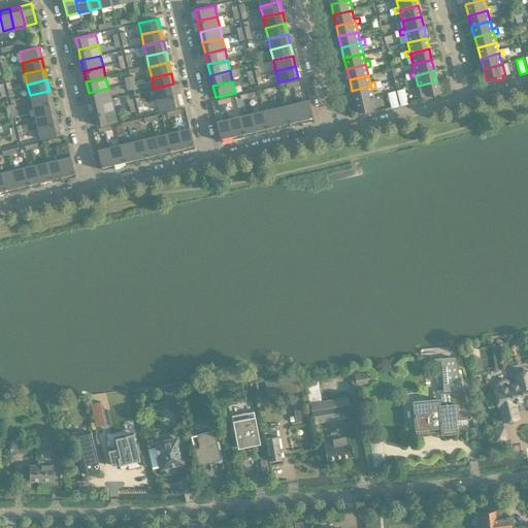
[(436,81),(418,86),(421,97),(423,96),(424,99),(431,98),(430,95),(439,93),(436,81)]
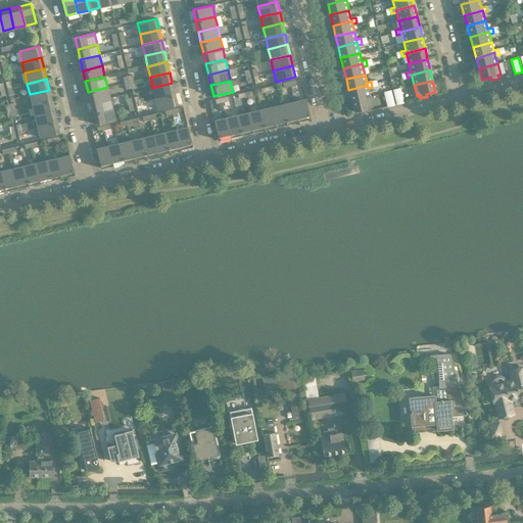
[(172,83),(152,88),(155,98),(175,94),(172,83)]
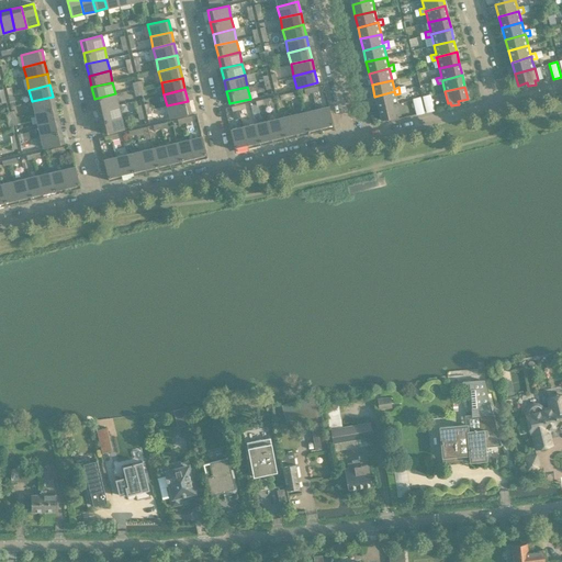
[(394,91),(374,97),(378,108),(397,103),(395,94),(394,91)]
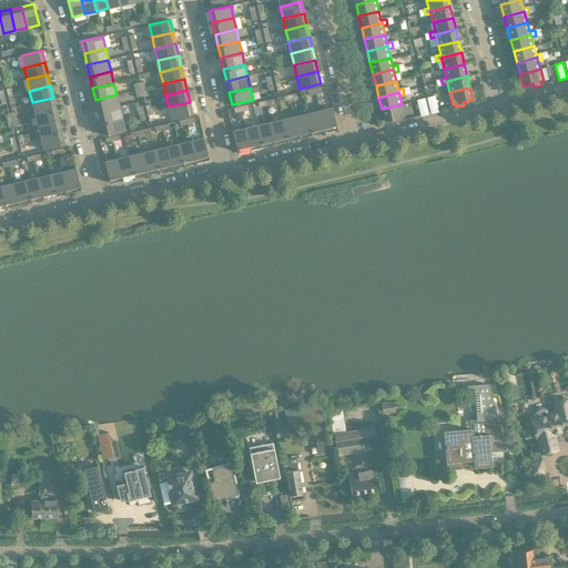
[(117,94),(95,100),(98,111),(119,107),(117,94)]
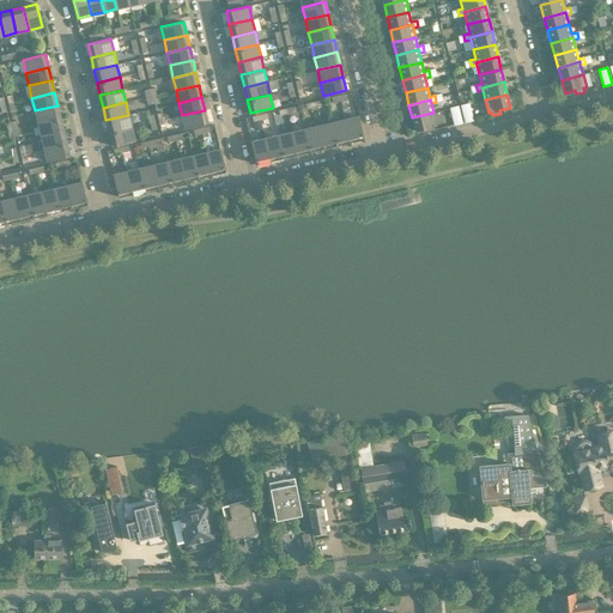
[(473,120),(468,103),(461,105),(465,122),(473,120)]
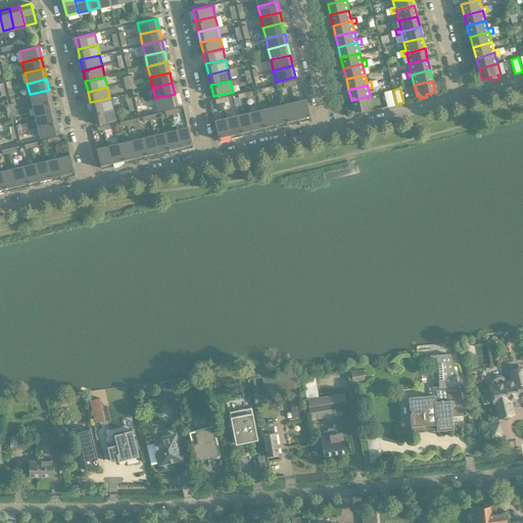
[(49,90),(30,94),(32,105),(51,100),(49,90)]
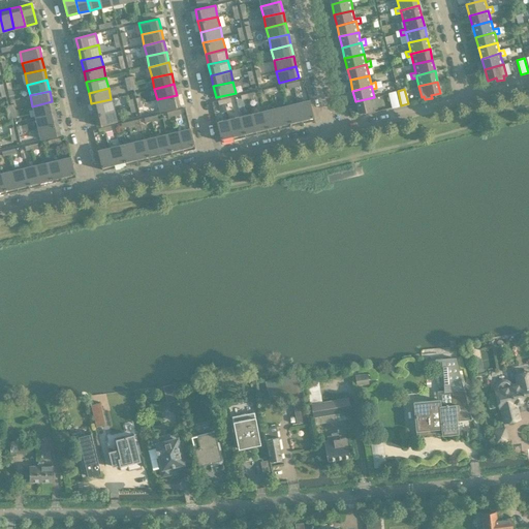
[(395,92),(389,93),(392,107),(399,106),(395,92)]
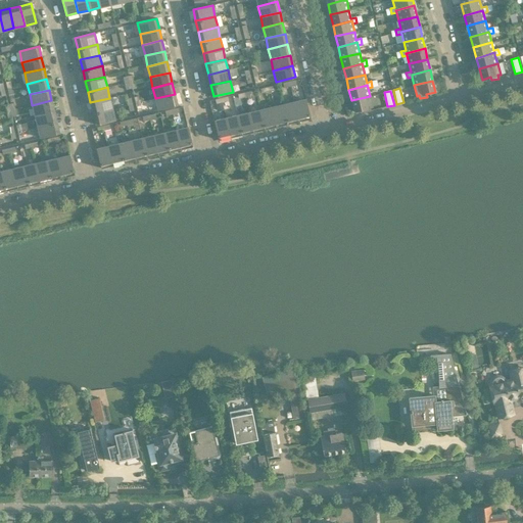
[(175,94),(155,98),(157,109),(177,105),(175,94)]
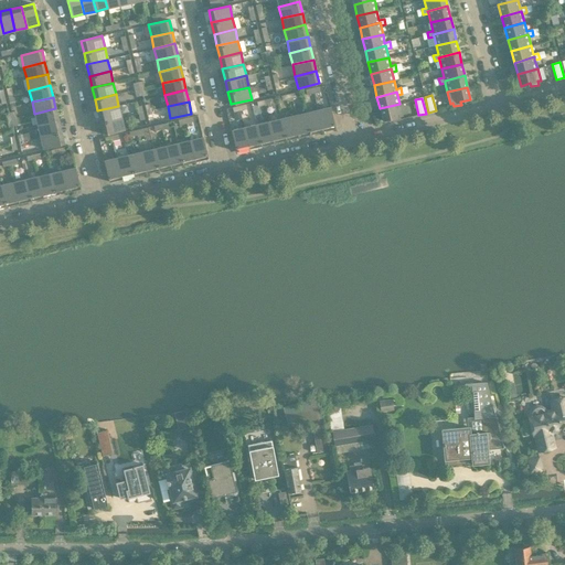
[(403,116),(400,104),(380,108),(382,120),(392,118),(393,121),(401,119),(400,116),(403,116)]
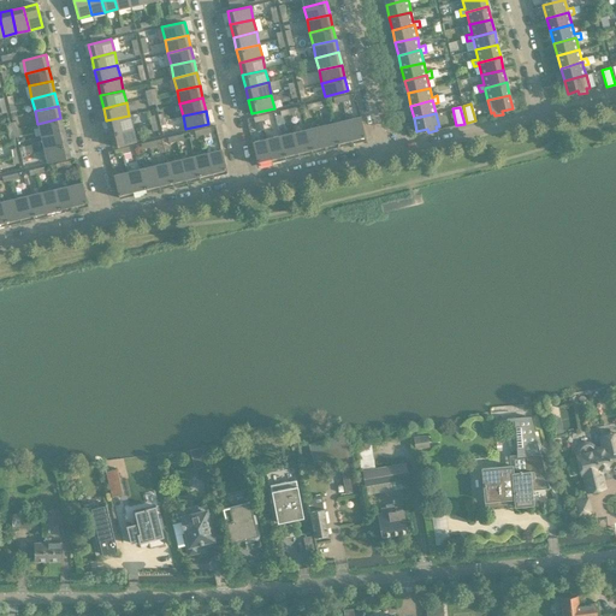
[(129,116),(106,120),(110,134),(132,128),(129,116)]
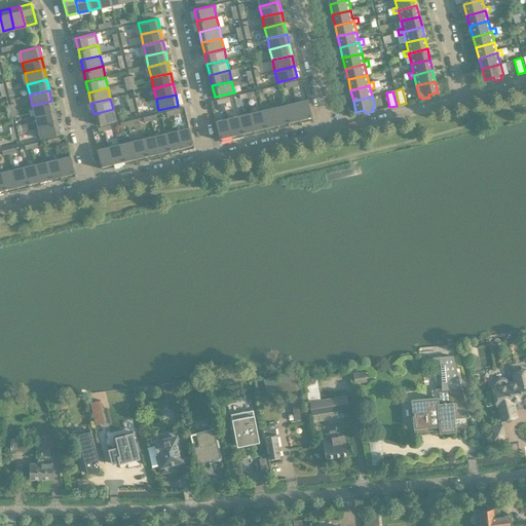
[(307,100),(295,102),(300,122),(312,119),(307,100)]
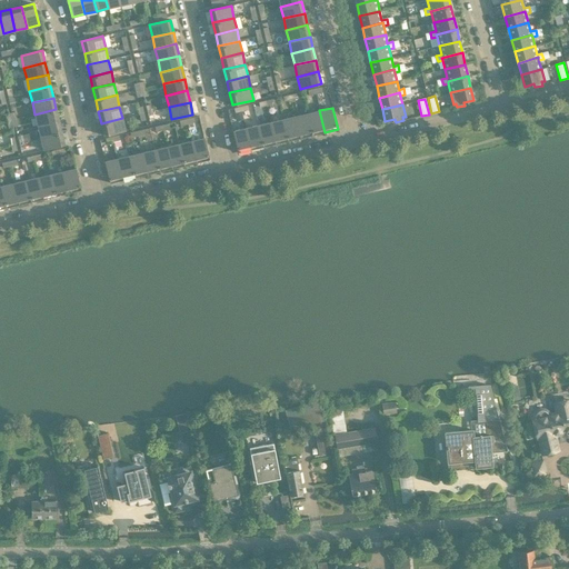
[(56,109),(35,115),(38,126),(59,121),(56,109)]
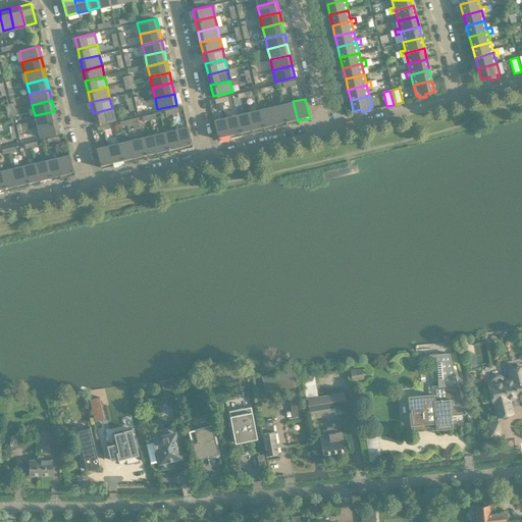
[(293,101),(281,104),(286,123),(298,121),(293,101)]
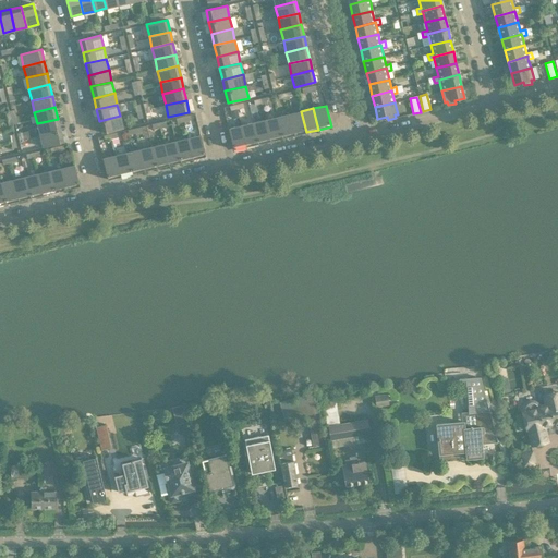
[(301,111),(289,114),(294,135),(306,132),(301,111)]
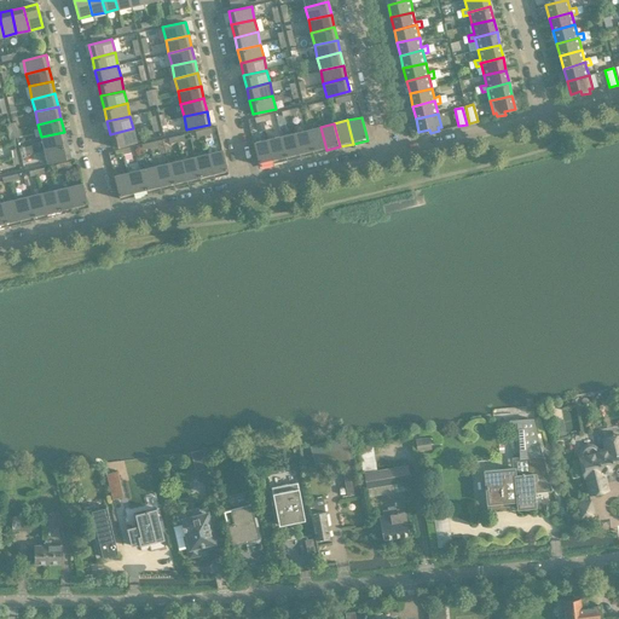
[(320,127),(307,129),(313,152),(327,150),(320,127)]
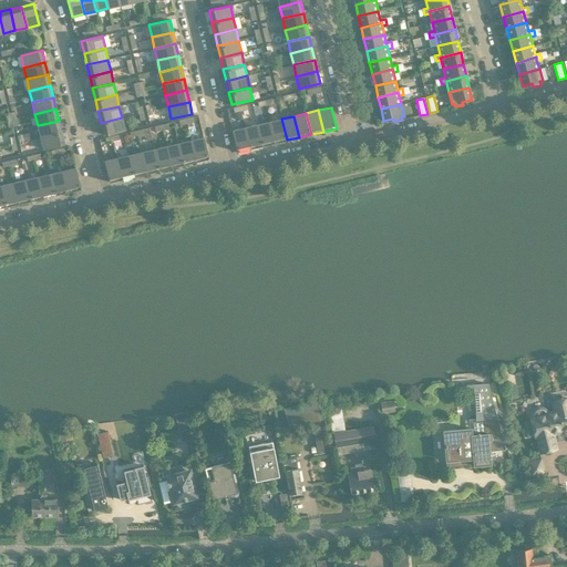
[(122,117),(101,123),(103,135),(125,130),(122,117)]
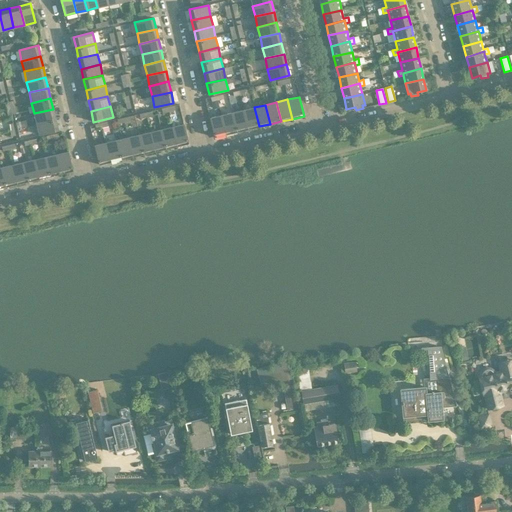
[(254,107),(243,110),(248,129),(259,126),(254,107)]
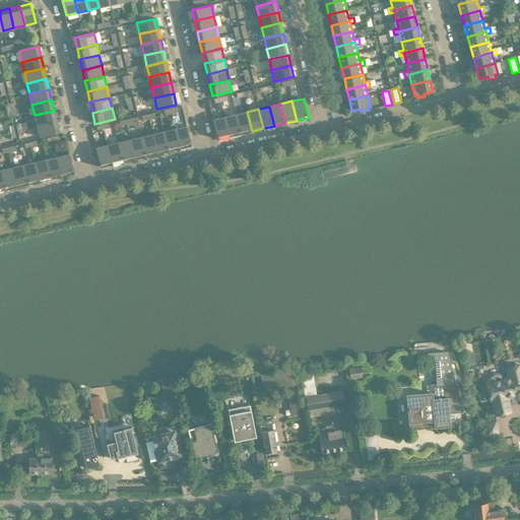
[(54,111),(35,115),(37,126),(56,121),(54,111)]
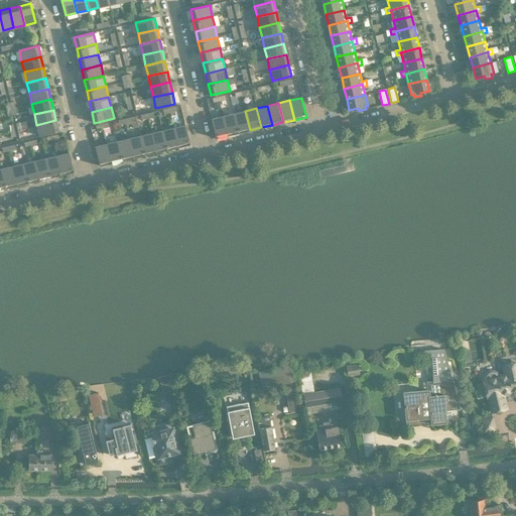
[(245,111),(234,114),(239,133),(250,130),(245,111)]
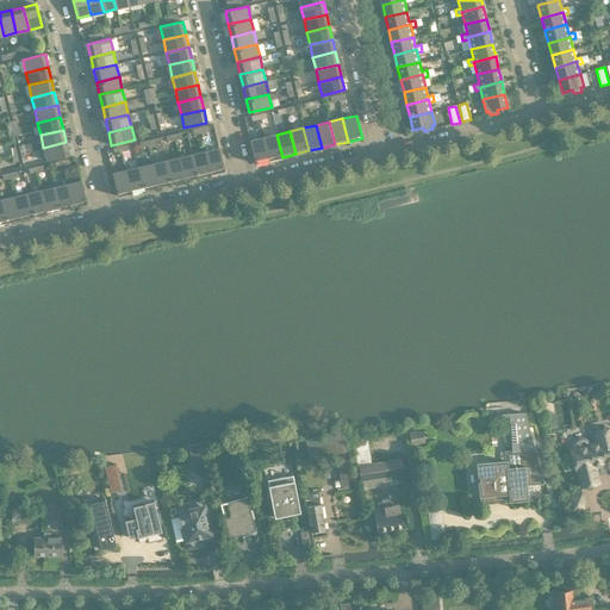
[(277,135),(263,137),(268,160),(282,157),(277,135)]
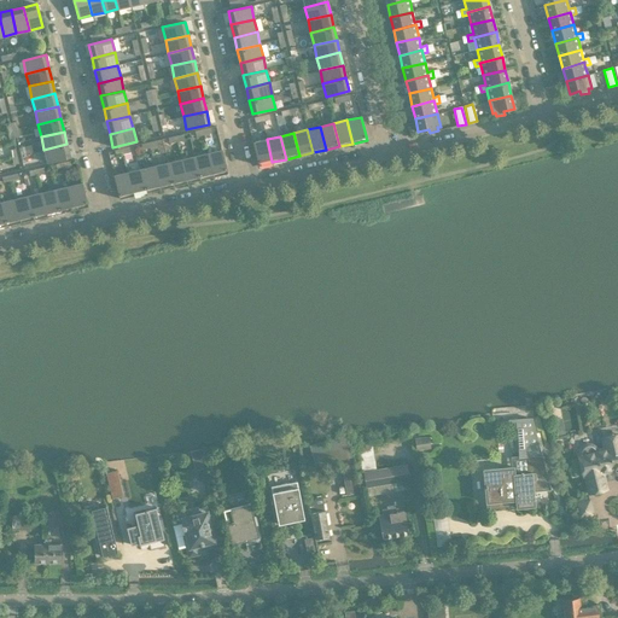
[(258,165),(272,162),(267,139),(252,143),(258,165)]
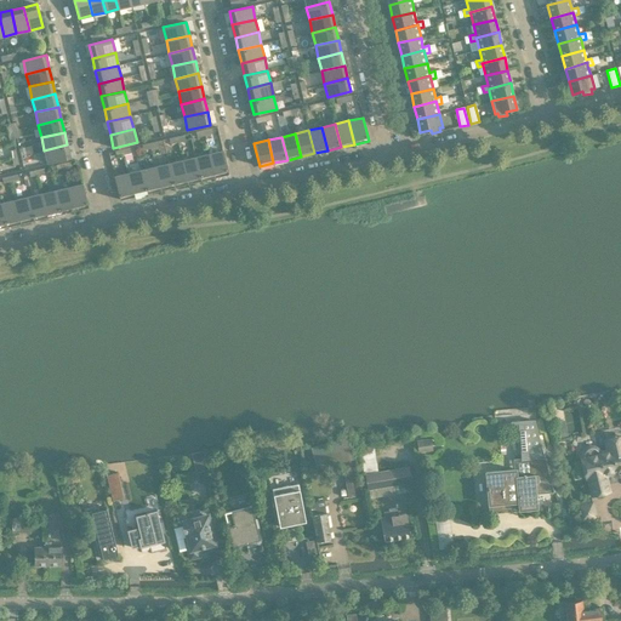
[(67,144),(44,151),(47,164),(70,158),(67,144)]
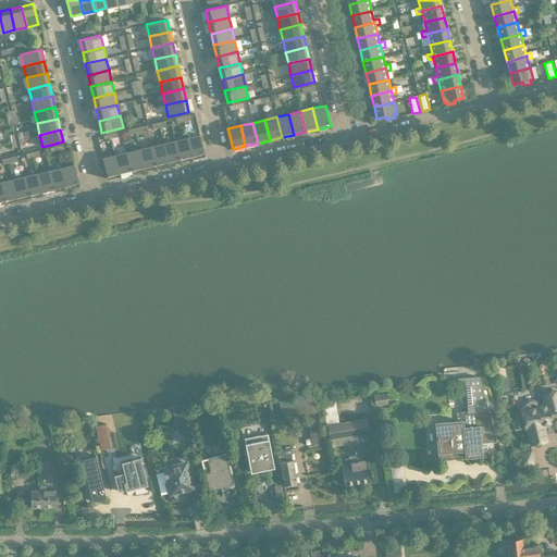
[(200,135),(187,138),(193,159),(205,156),(200,135)]
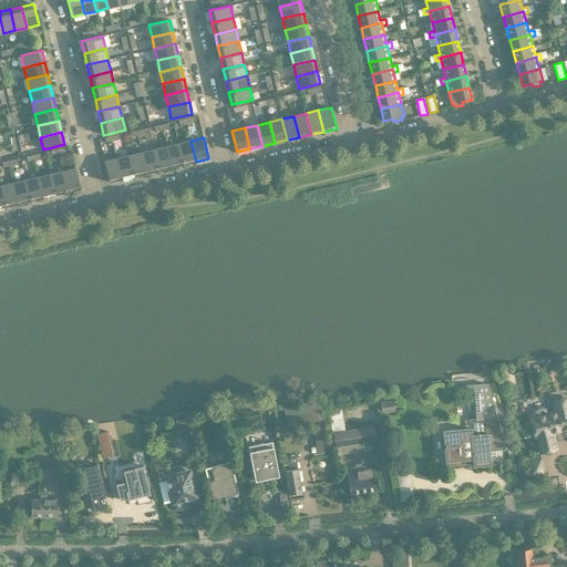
[(191,141),(178,144),(183,165),(196,162),(191,141)]
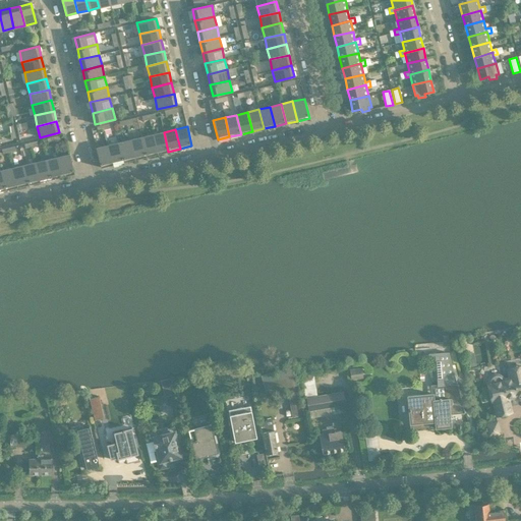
[(164,132),(153,134),(157,154),(168,152),(164,132)]
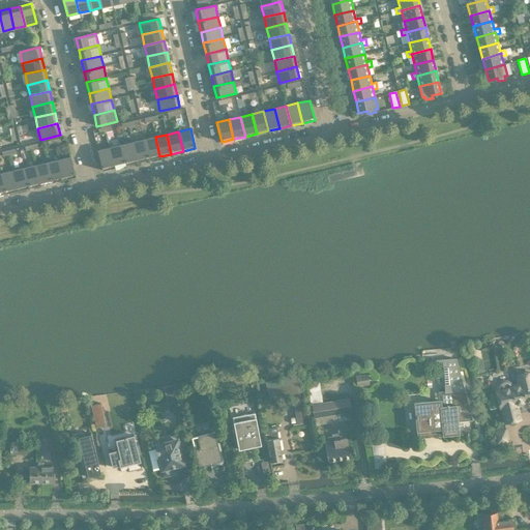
[(155,137),(144,140),(148,159),(159,156),(155,137)]
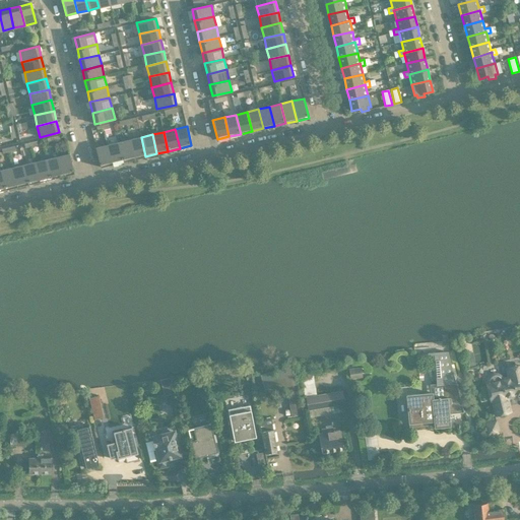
[(141,137),(130,139),(134,158),(145,156),(141,137)]
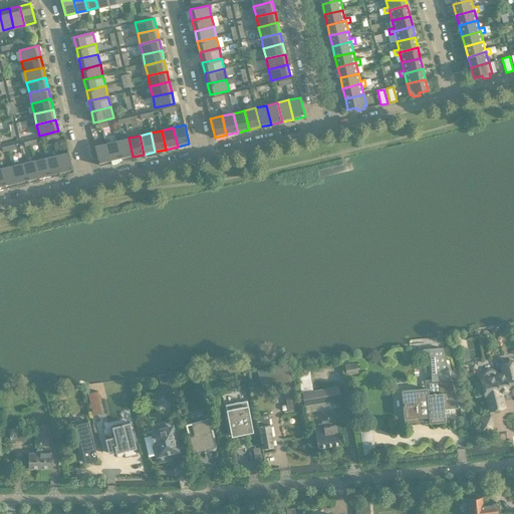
[(129,138),(117,141),(121,160),(133,157),(129,138)]
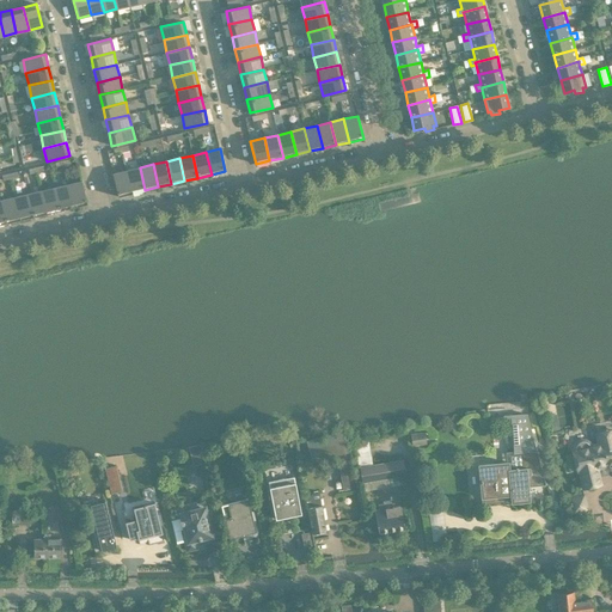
[(140,167),(126,171),(132,194),(145,190),(140,167)]
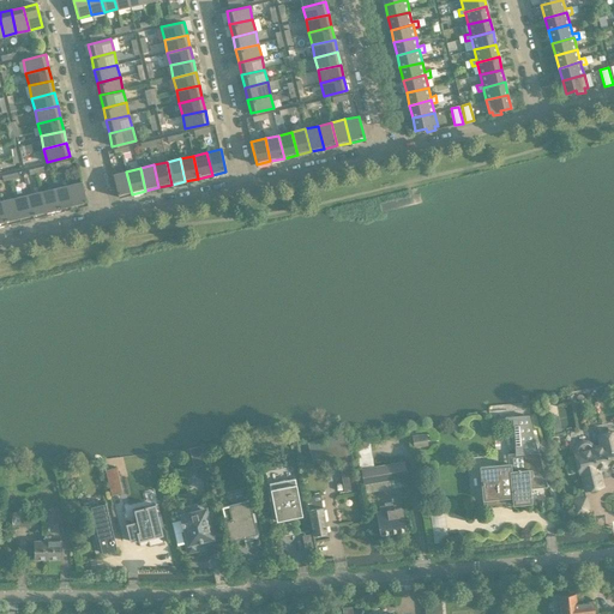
[(118,198),(132,194),(126,172),(113,174),(118,198)]
